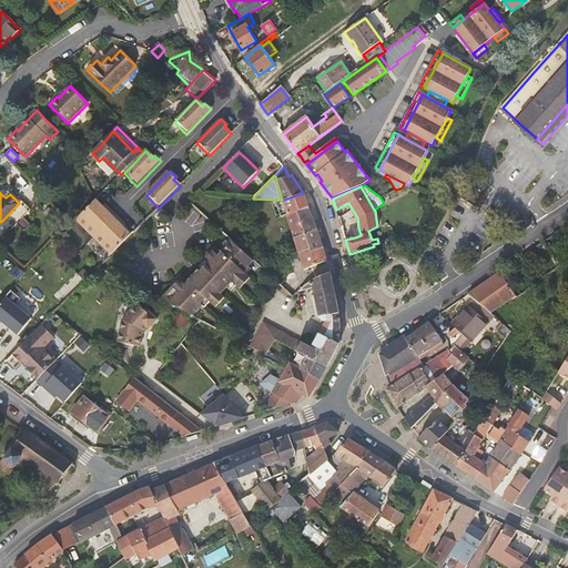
[(303,193),(283,200),(287,214),(308,208),(303,193)]
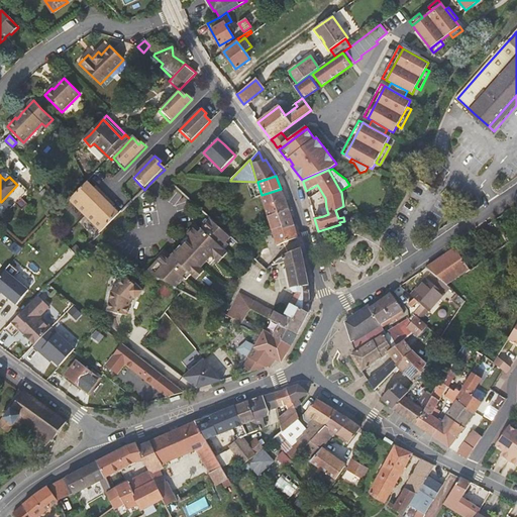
[(69,200),(85,216),(105,196),(96,186),(93,189),(87,182),(69,200)]
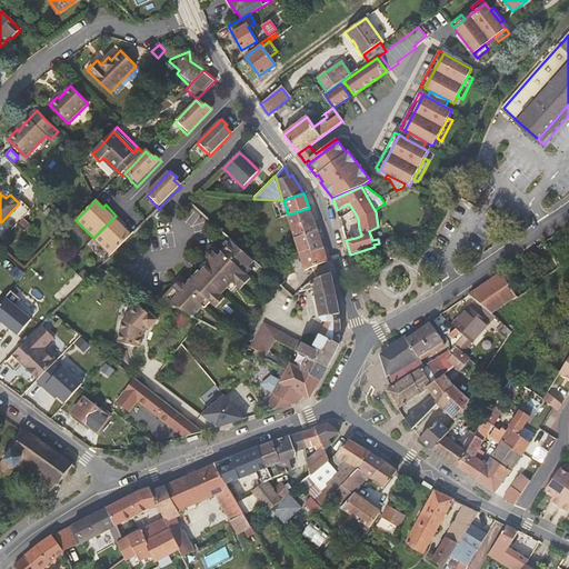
[(318,230),(309,208),(288,215),(287,216),(295,238),(318,230)]
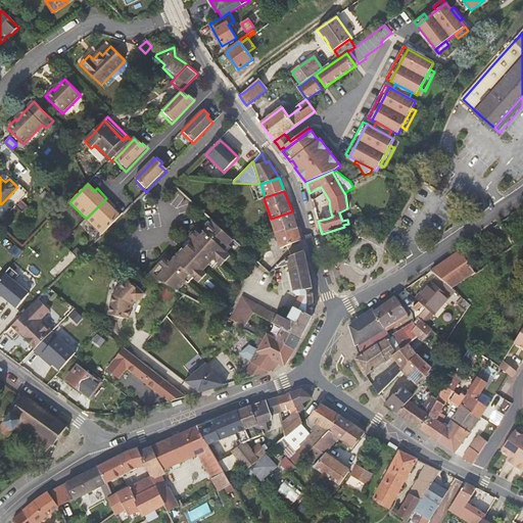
[(86,219),(102,234),(121,216),(113,209),(115,207),(106,198),(86,219)]
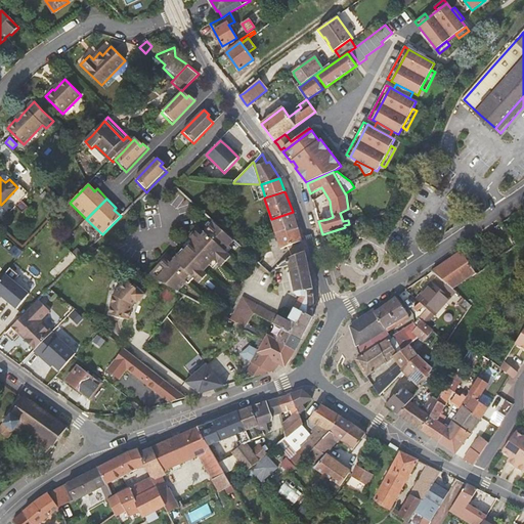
[(302,241),(293,212),(271,219),(281,250),(302,241)]
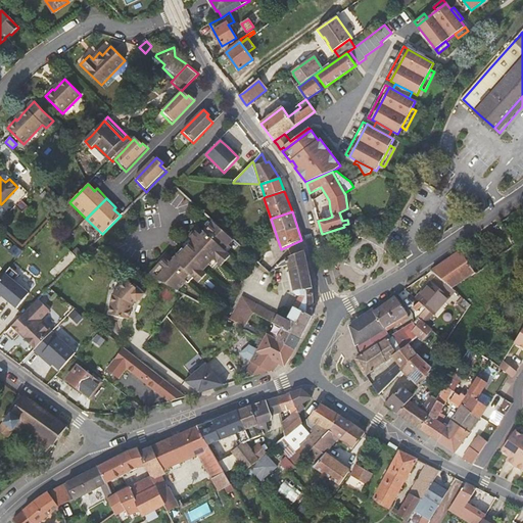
[(214,223),(204,232),(225,251),(234,241),(222,230),(214,223)]
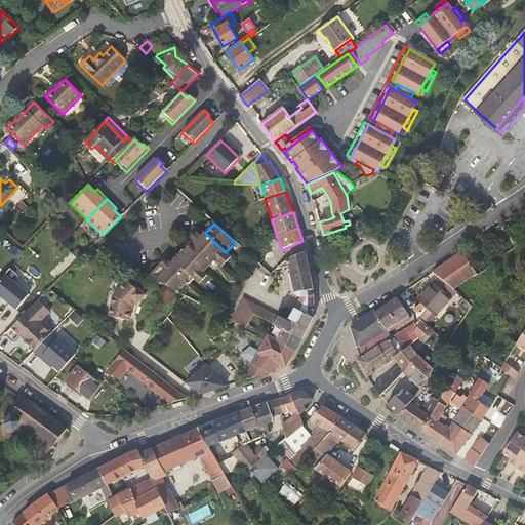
[(201,230),(199,228),(189,238),(191,239),(201,230)]
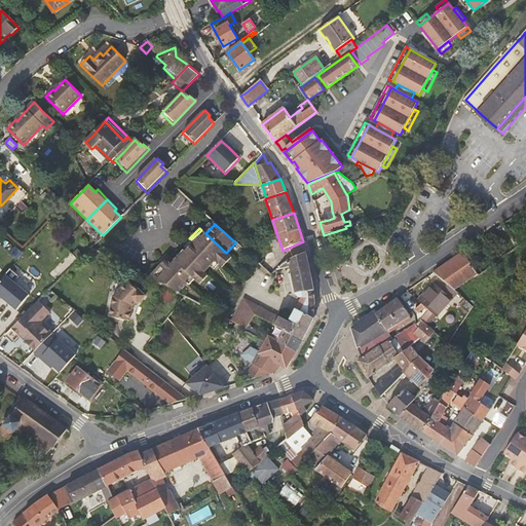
[(226,253),(205,233),(201,230),(191,239),(193,242),(216,262),(220,267),(230,256),(226,253)]
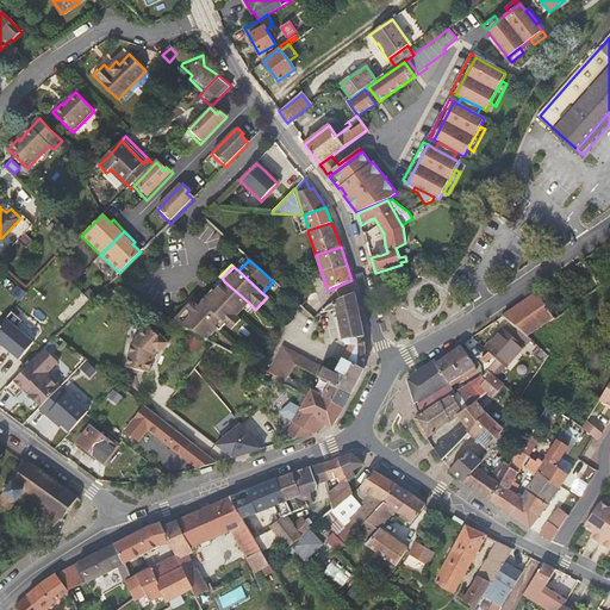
[(250,304),(224,281),(216,290),(240,316),(250,304)]
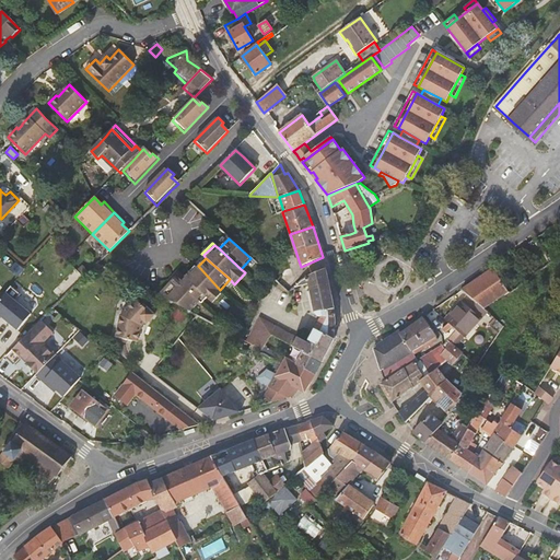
[(310,266),(313,275),(326,269),(324,260),(310,266)]
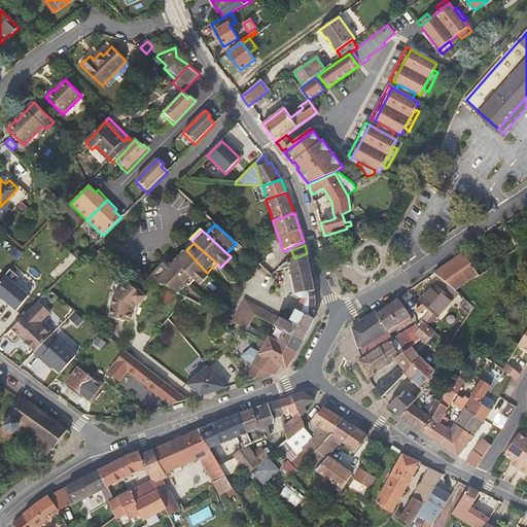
[(9,254),(16,260),(22,253),(14,247),(9,254)]
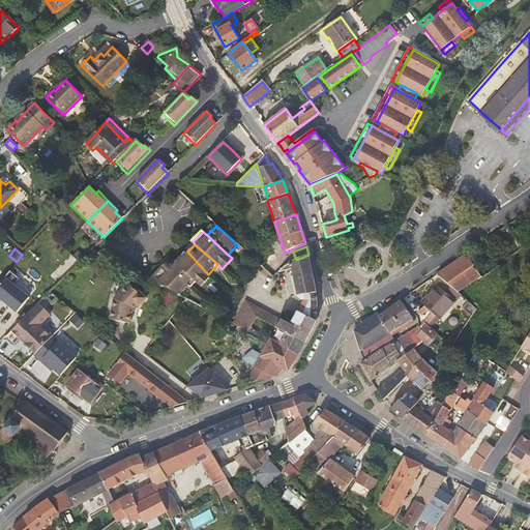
[(74,255),(79,260),(83,256),(78,252),(74,255)]
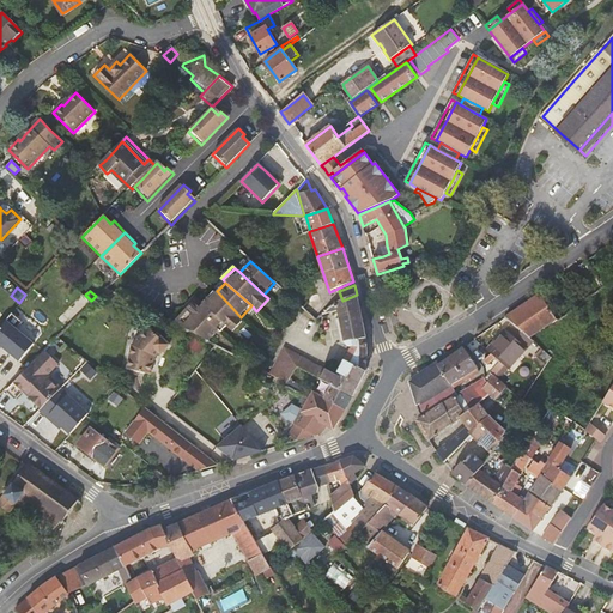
[(241,317),(217,291),(207,298),(206,297),(201,301),(216,315),(210,322),(218,331),(222,334),(228,327),(230,328),(241,317)]
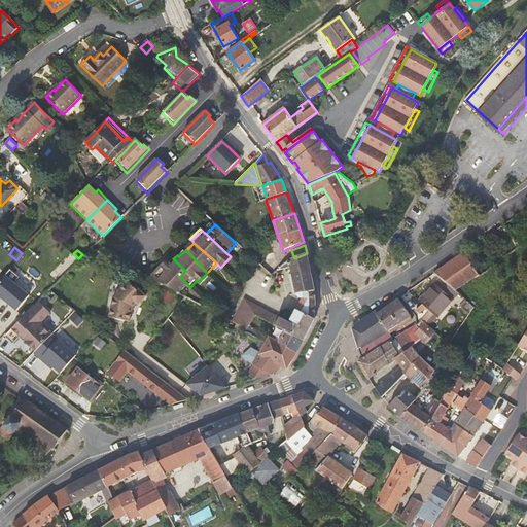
[(155,261),(157,264),(168,254),(166,252),(155,261)]
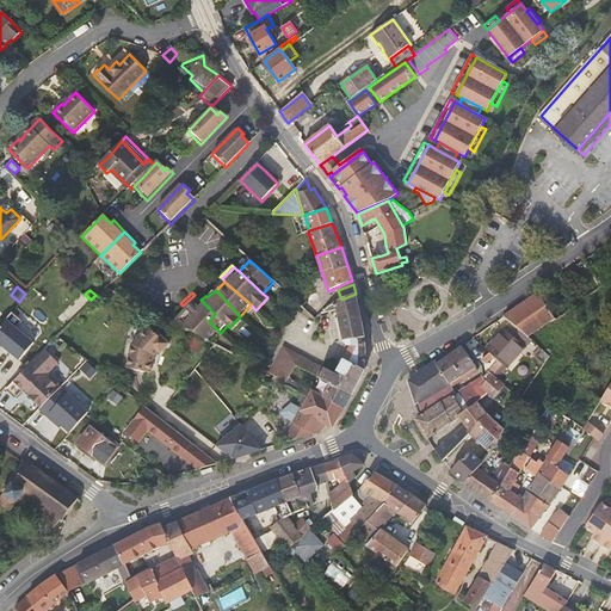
[(353,346),(355,345),(357,344),(358,343),(358,341),(358,339),(364,338),(356,294),(341,300),(334,302),(344,341),(344,343),(345,344),(347,345),(349,346),(351,346),(353,346)]
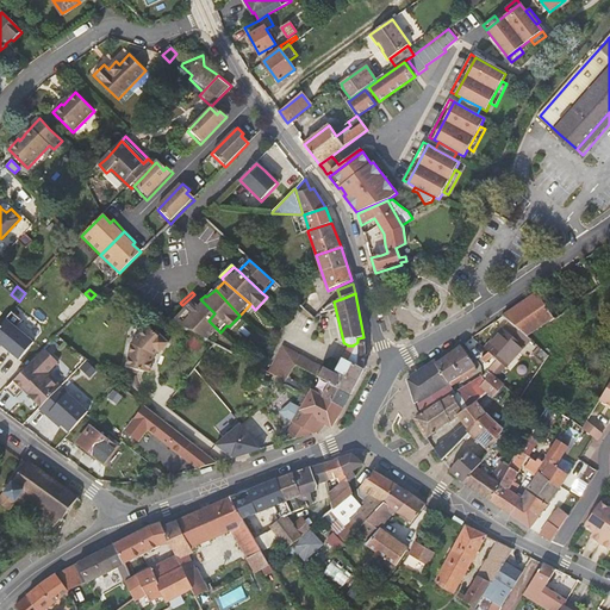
[(505,311),(504,310),(500,312),(504,316),(508,318),(509,319),(528,332),(551,316),(535,293),(510,309),(505,311)]
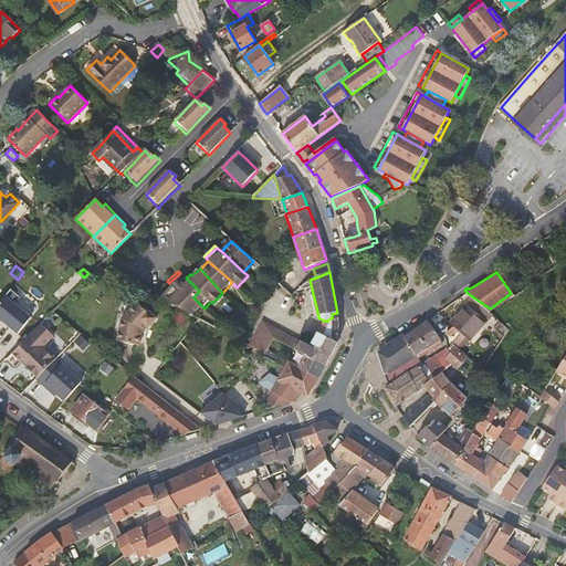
[(199,291),(186,278),(180,273),(169,283),(171,286),(157,299),(182,313),(190,316),(201,305),(194,297),(199,291)]
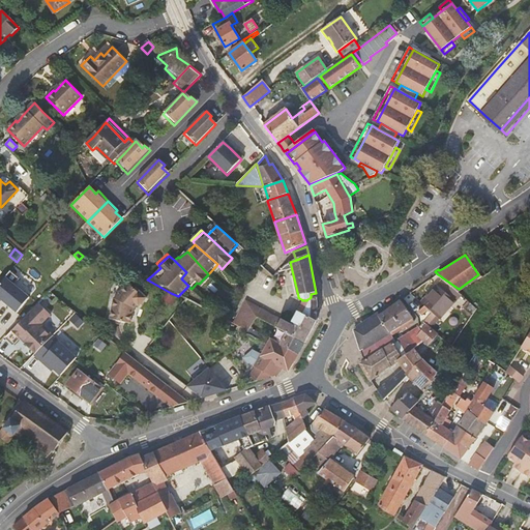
[(20,278),(10,271),(0,283),(0,298),(1,300),(3,298),(6,301),(5,303),(16,312),(29,296),(15,285),(20,278)]
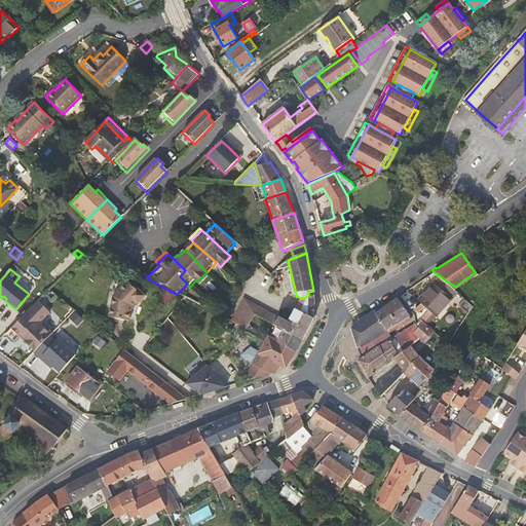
[(436,311),(456,288),(455,287),(439,275),(438,274),(431,279),(430,278),(424,285),(427,288),(419,297),(428,305),(430,307),(433,309),(436,311)]
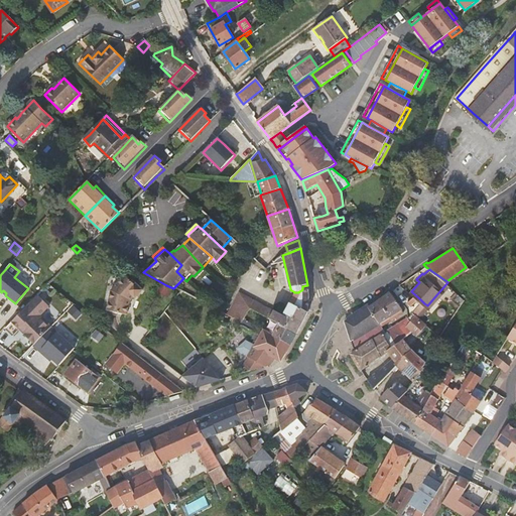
[(41,283),(45,286),(56,275),(52,271),(41,283)]
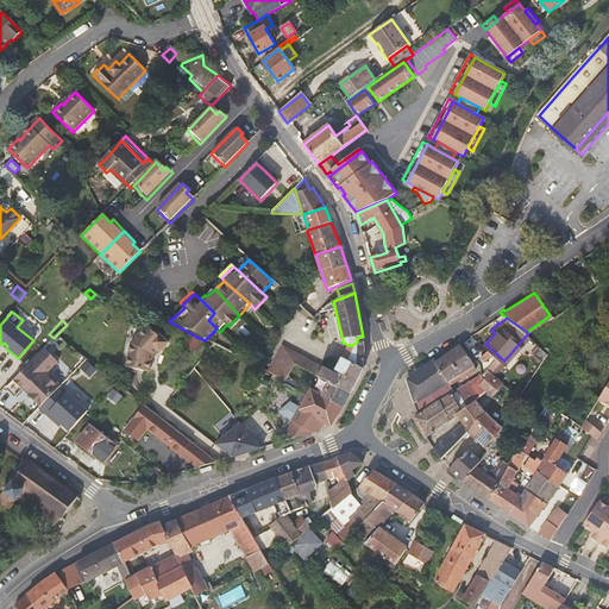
[(159,336),(149,326),(135,343),(129,368),(151,374),(156,355),(159,351),(162,353),(171,343),(161,333),(159,336)]
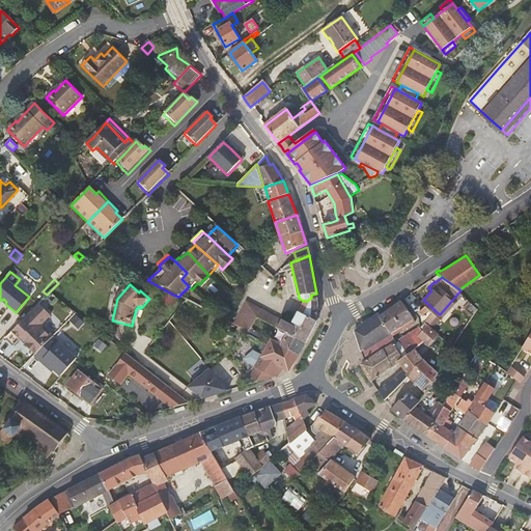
[(431,290),(428,287),(420,298),(423,300),(431,290)]
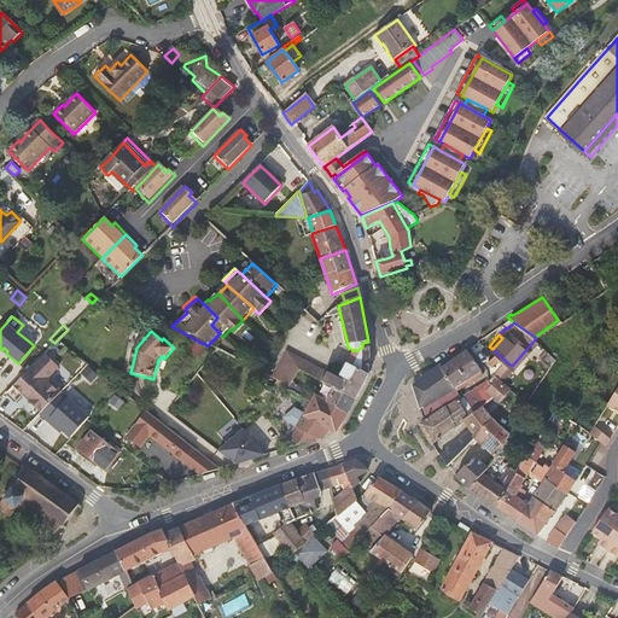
[(357,350),(355,350),(348,363),(369,374),(369,359),(368,342),(362,343),(362,345),(362,347),(361,348),(359,349),(357,350)]
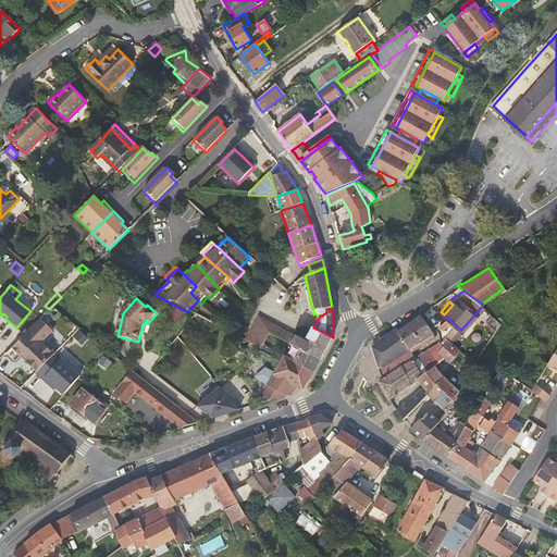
[(263,344),(270,333),(274,325),(258,316),(245,339),(261,347),(263,344)]
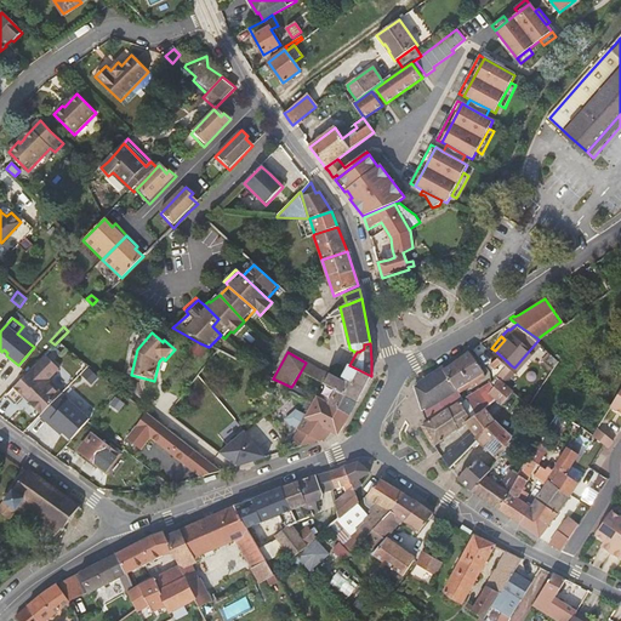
[(484,371),(469,352),(445,369),(459,388),(484,371)]
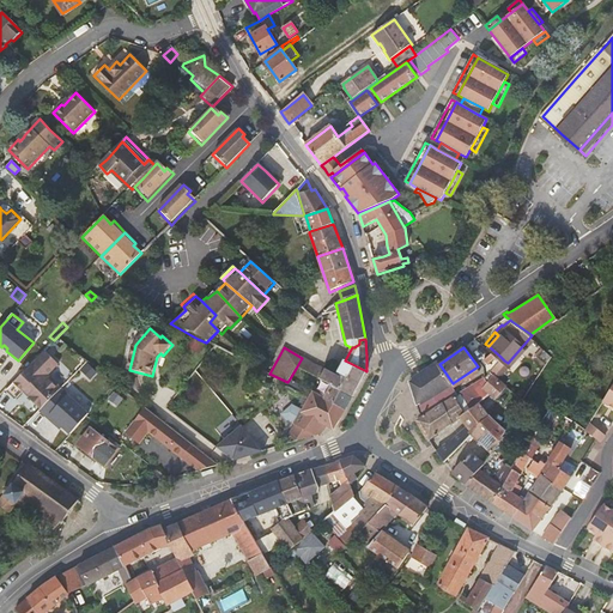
[(59,364),(44,351),(6,389),(16,399),(23,392),(24,389),(30,395),(29,398),(41,410),(60,388),(61,388),(48,375),(59,364)]
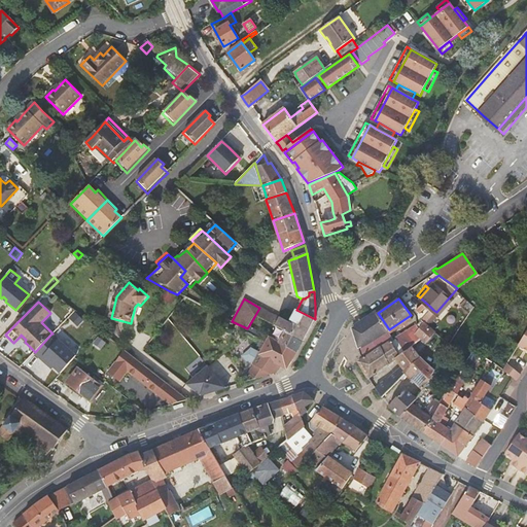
[(420,320),(424,322),(433,310),(431,308),(429,306),(420,320)]
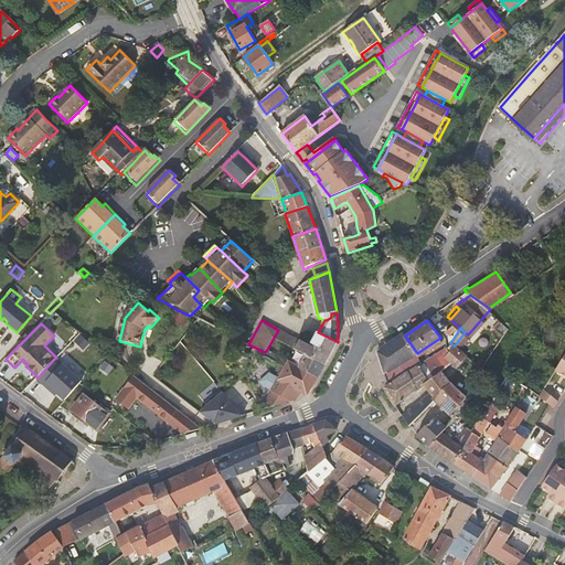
[(300,341),(278,330),(274,338),(296,349),(300,341)]
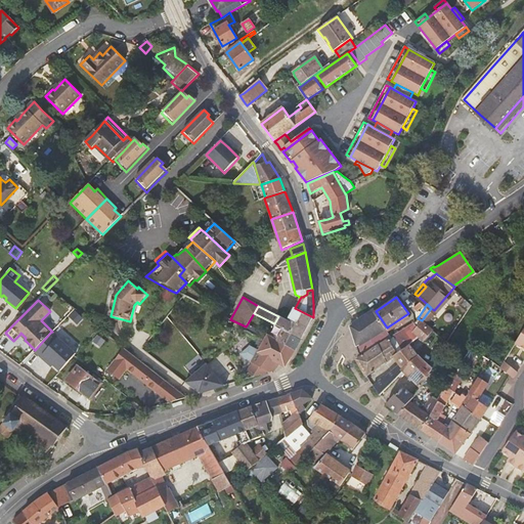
[(288,321),(278,316),(274,323),(284,329),(302,339),(313,317),(295,308),(288,321)]
